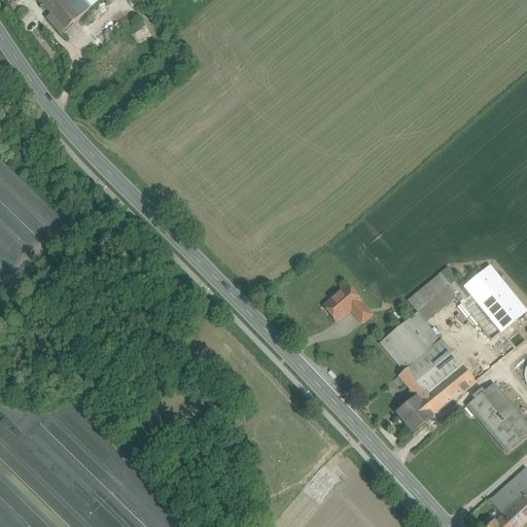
[(65,0),(38,0),(51,14),(46,19),(61,34),(89,9),(79,0),(68,0),(67,2),(65,0)]
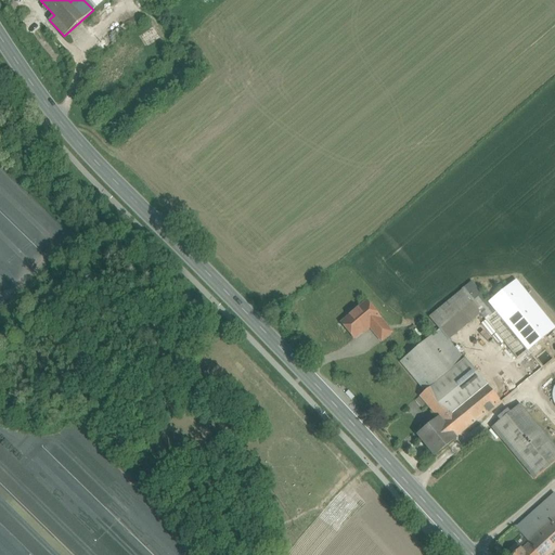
[(84,0),(93,10),(103,0),(84,0)]
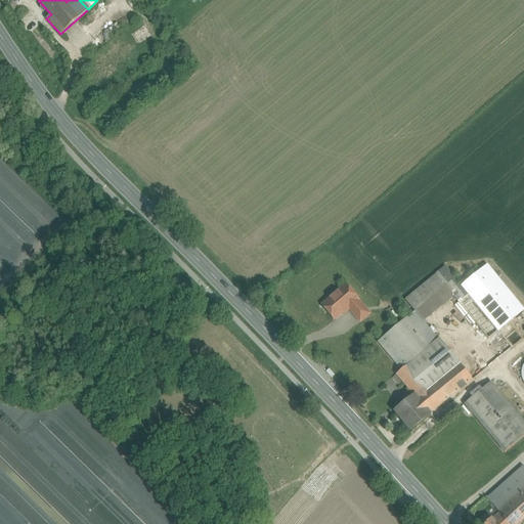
[(523,311),(487,266),(463,286),(498,331),(523,311)]
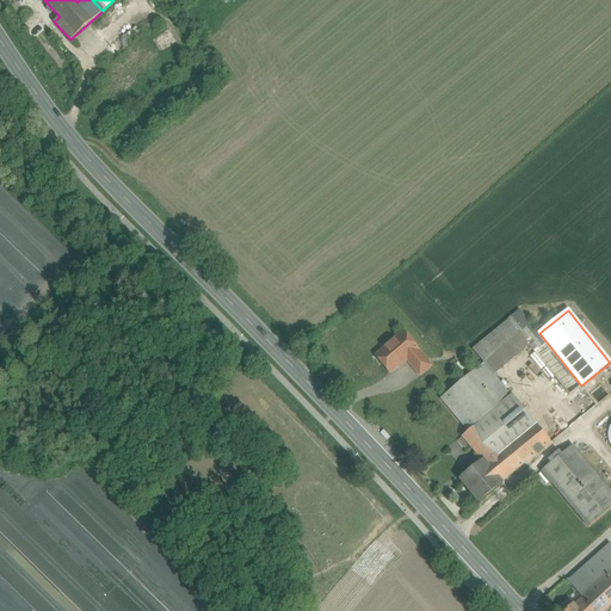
[(555,355),(519,312),(508,320),(520,335),(543,364),(555,355)]
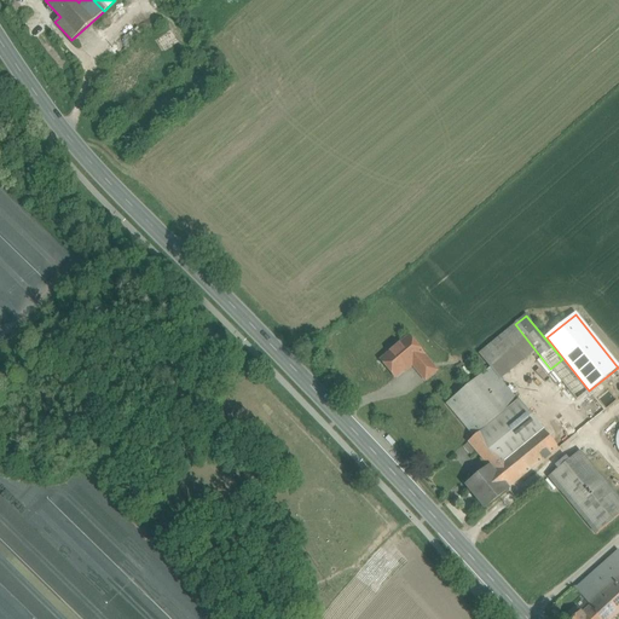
[(515,324),(479,354),(490,368),(491,368),(491,369),(527,340),(515,324)]
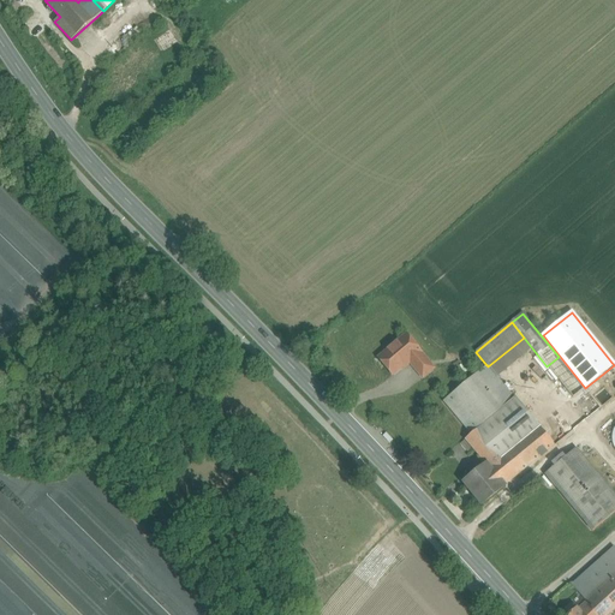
[(406,335),(378,358),(393,375),(408,362),(421,352),(406,335)]
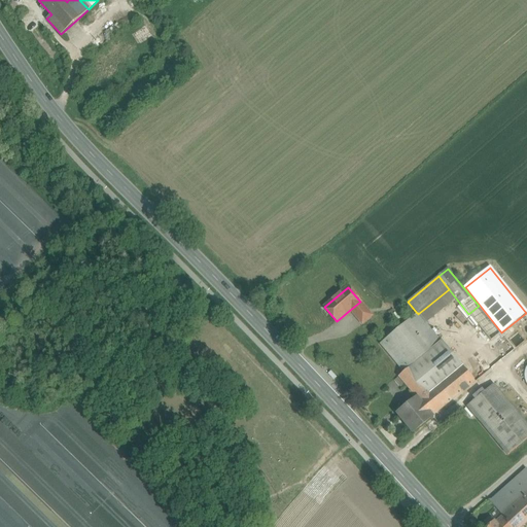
[(360,302),(350,310),(362,324),(372,316),(360,302)]
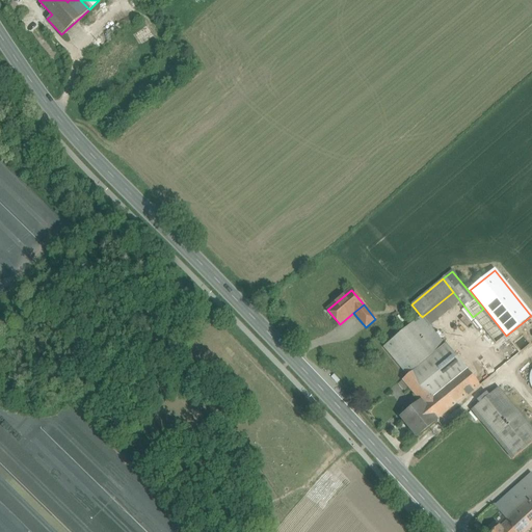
[(505,337),(483,309),(473,317),(496,344),(505,337)]
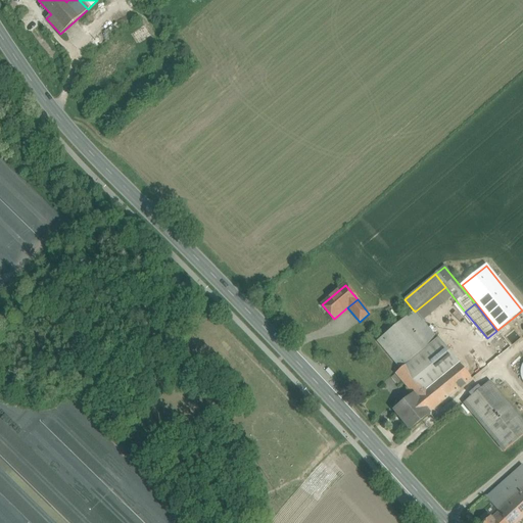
[(415,312),(415,311),(414,311),(402,321),(426,348),(438,339),(415,312)]
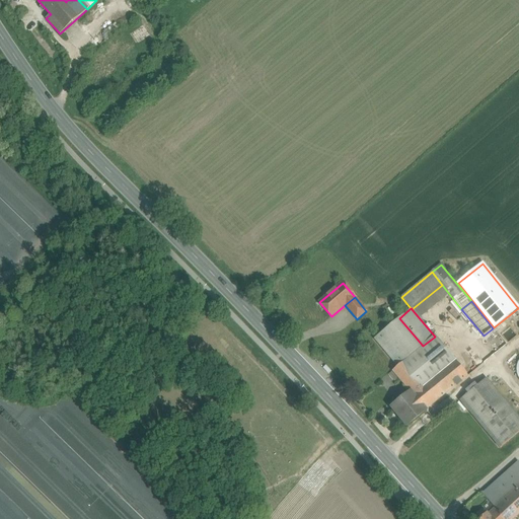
[(423,346),(399,318),(383,331),(406,360),(423,346)]
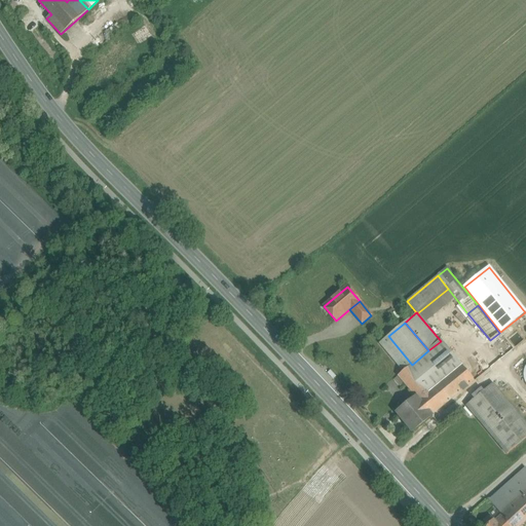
[(412,365),(388,336),(379,343),(403,372),(410,366),(412,365)]
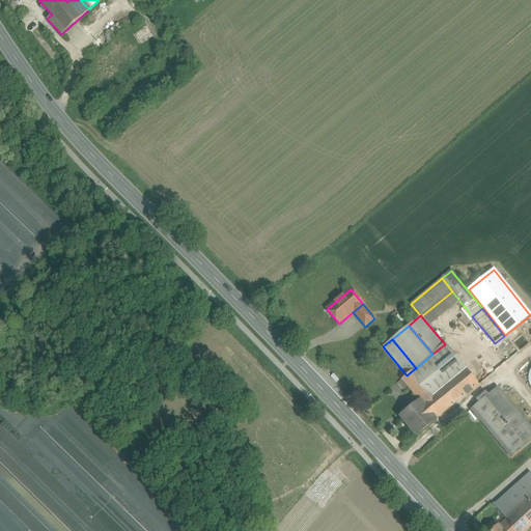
[(416,368),(414,369),(434,393),(465,367),(445,344),(416,368)]
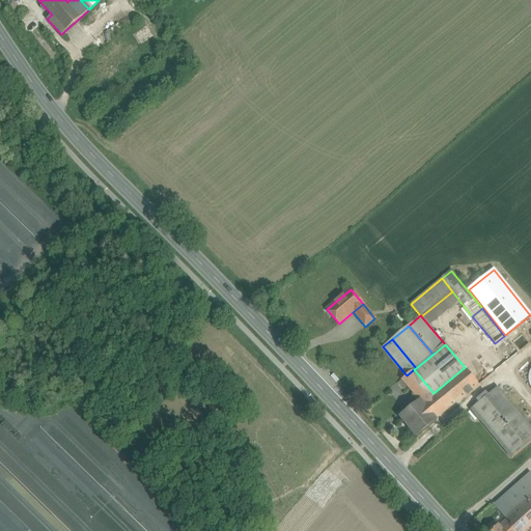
[(434,393),(414,369),(407,375),(401,380),(410,389),(419,400),(436,420),(478,385),(465,367),(434,393)]
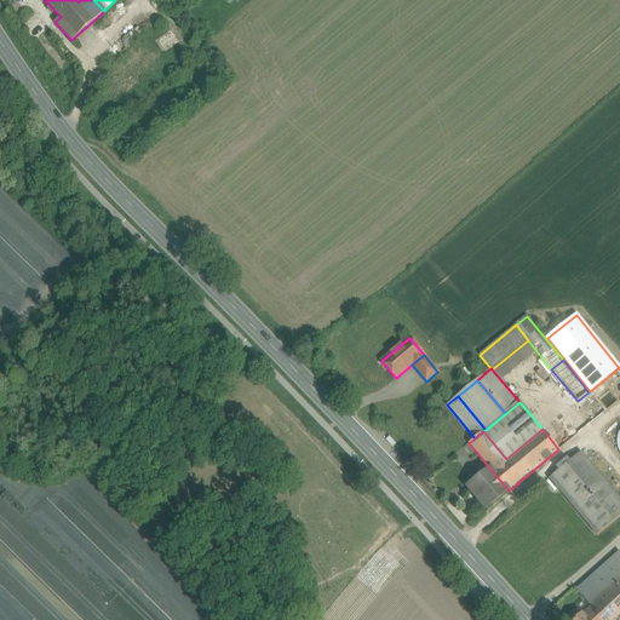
[(478,454),(469,443),(465,447),(474,458),(478,454)]
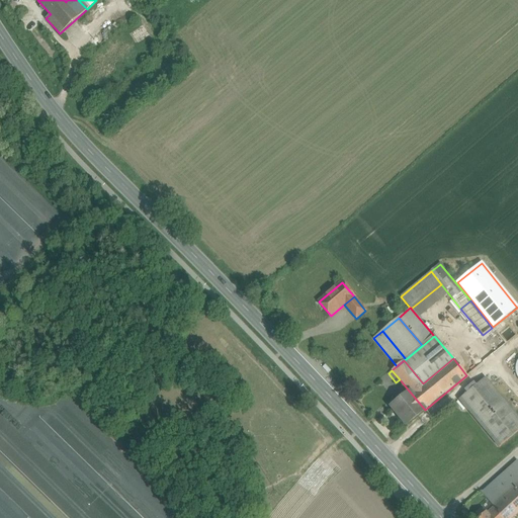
[(517,431),(517,417),(486,377),(459,400),(499,447),(517,431)]
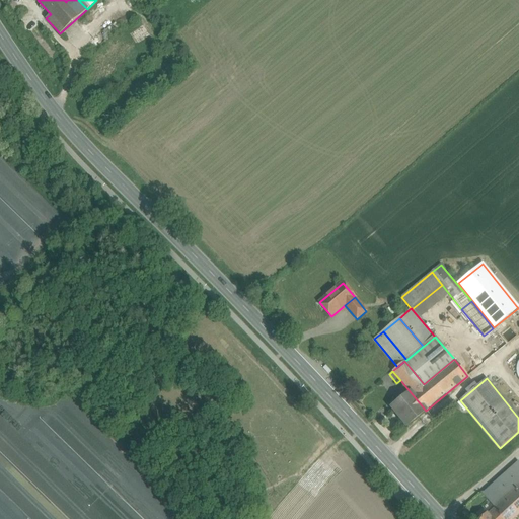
[(410,391),(397,401),(400,404),(393,411),(406,427),(426,412),(426,411),(410,391)]
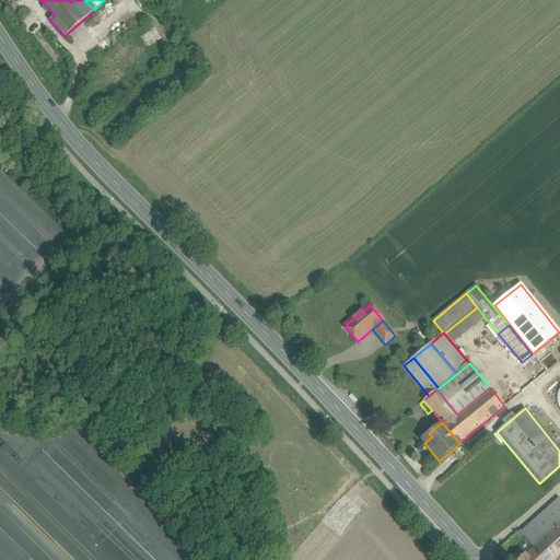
[(559,499),(521,533),(535,548),(533,549),(541,559),(553,559),(559,555),(559,499)]
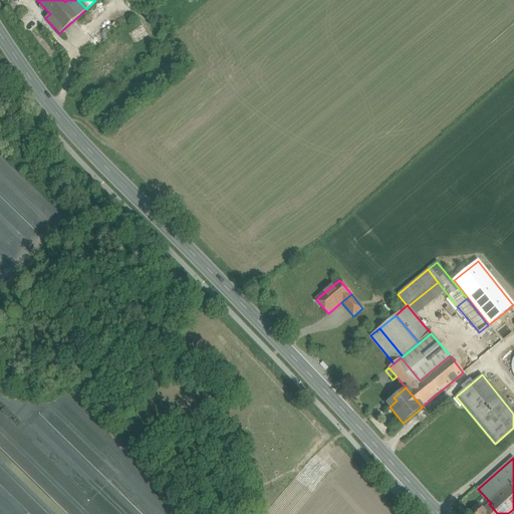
[(497,513),(489,504),(483,510),(482,510),(477,513),(497,513)]
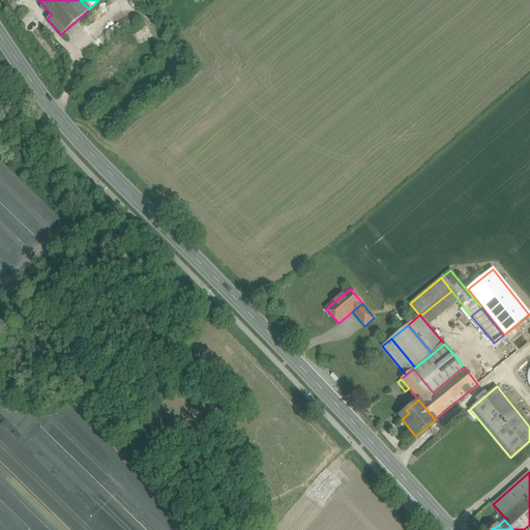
All buildings are outlined.
